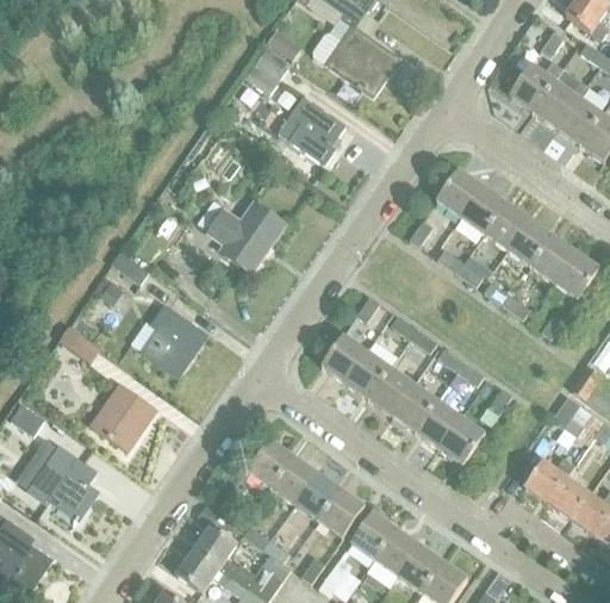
[(367,12),(350,0),(296,0),(294,2),(305,10),(311,0),(322,0),(358,24),(367,12)]
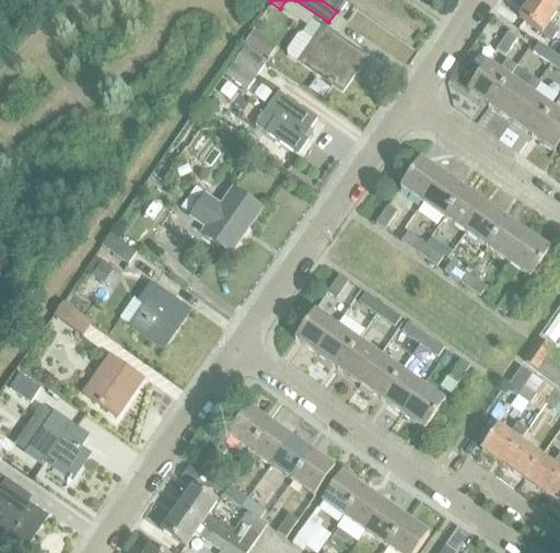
[(556,7),(546,0),(526,0),(517,13),(550,36),(558,26),(547,19),(556,7)]
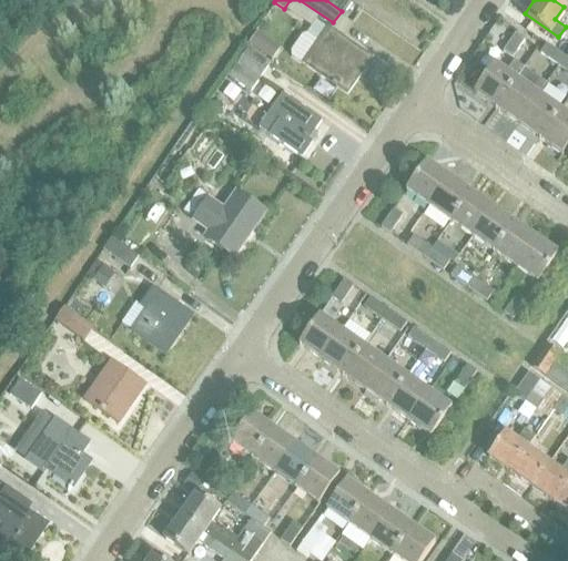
[(303,31),(291,47),(292,50),(346,89),(359,70),(357,69),(368,53),(327,24),(318,37),(307,29),(303,31)]
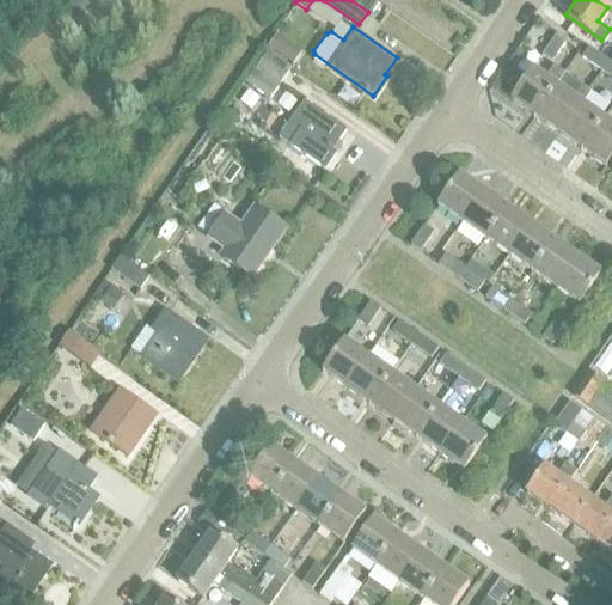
[(542,50),(551,57),(565,37),(555,30),(542,50)]
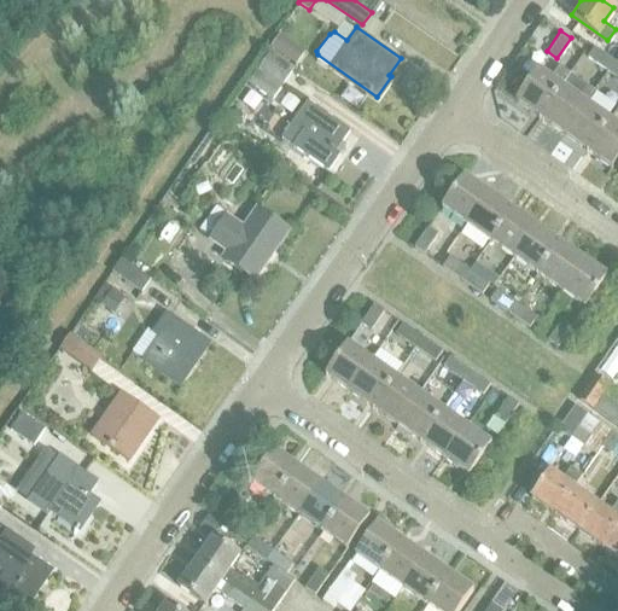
[(587,53),(607,67),(614,57),(594,42),(587,53)]
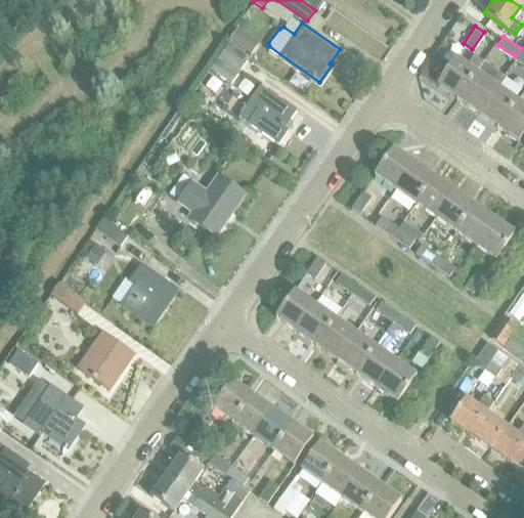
[(220,53),(232,61),(231,62),(219,54),(211,66),(231,80),(241,68),(242,69),(251,55),(230,40),(220,53)]
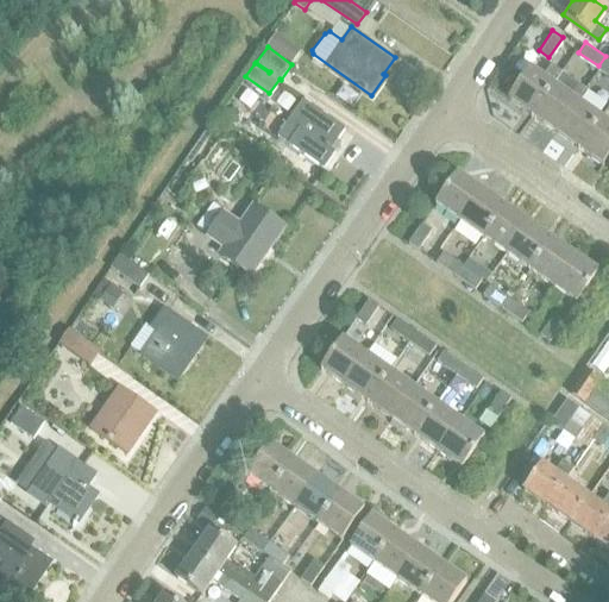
[(608,58),(606,56),(598,66),(608,73),(608,58)]
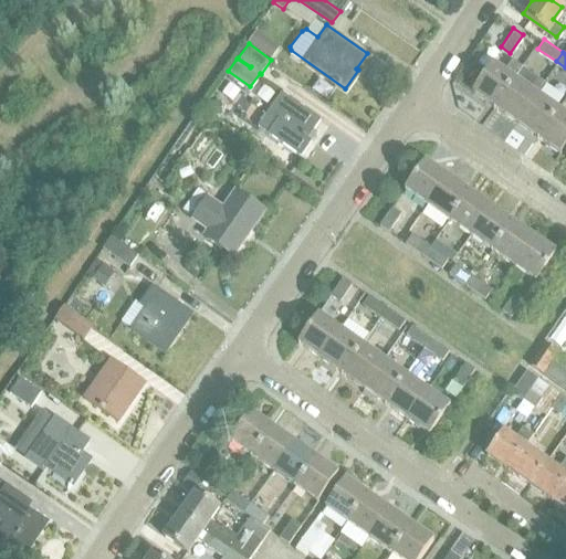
[(471,87),(494,103),(514,74),(514,75),(522,64),(511,56),(503,67),(491,59),(471,87)]
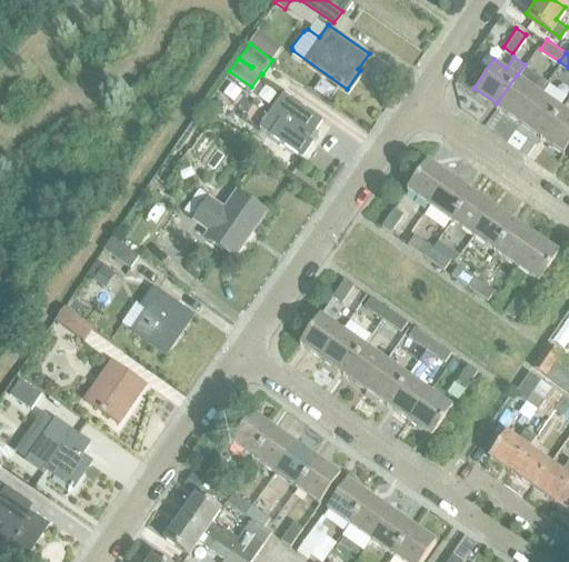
[(497,103),(518,119),(539,90),(547,80),(525,64),(517,76),(517,74),(497,103)]
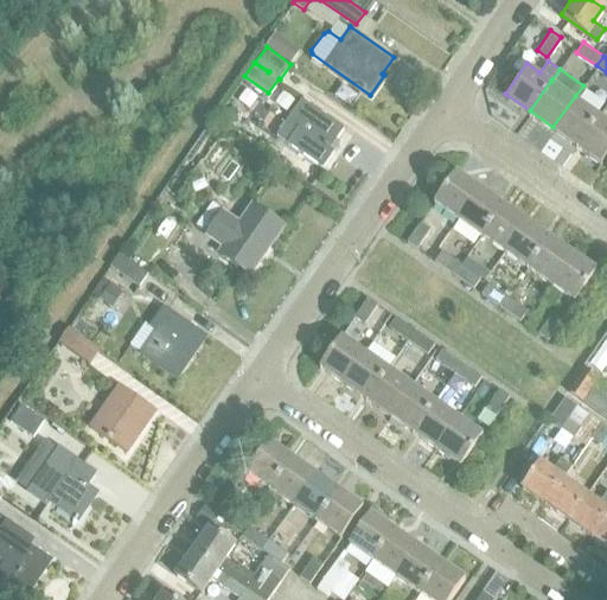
[(330,145),(344,125),(302,95),(276,132),(321,164),(333,148),(330,145)]
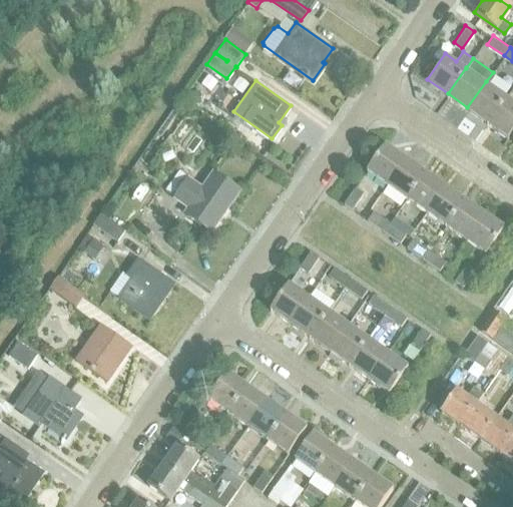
[(467,107),(487,121),(505,95),(486,81),(467,107)]
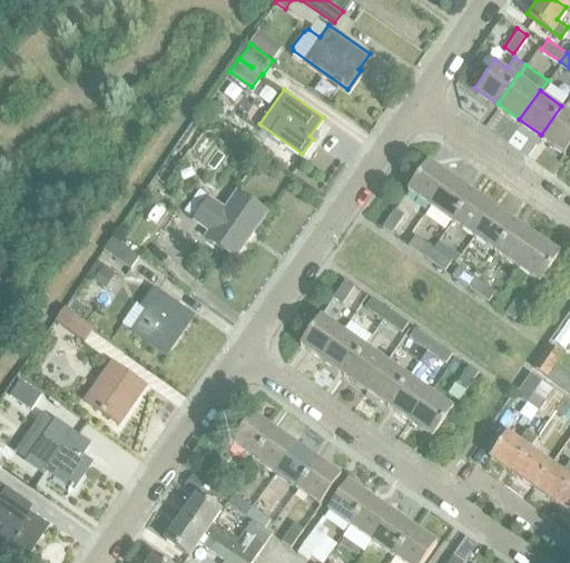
[(569,111),(561,106),(541,135),(564,150),(569,141),(569,111)]
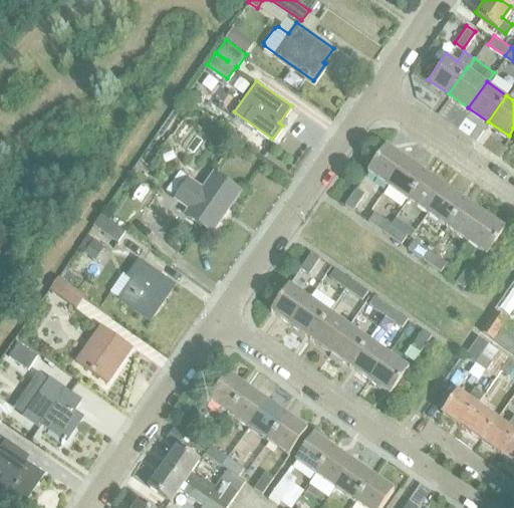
[(368,170),(389,184),(407,158),(387,144),(368,170)]
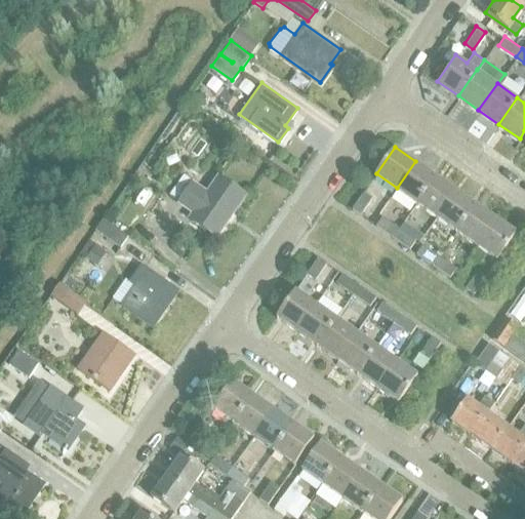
[(397,188),(417,202),(436,175),(415,161),(397,188)]
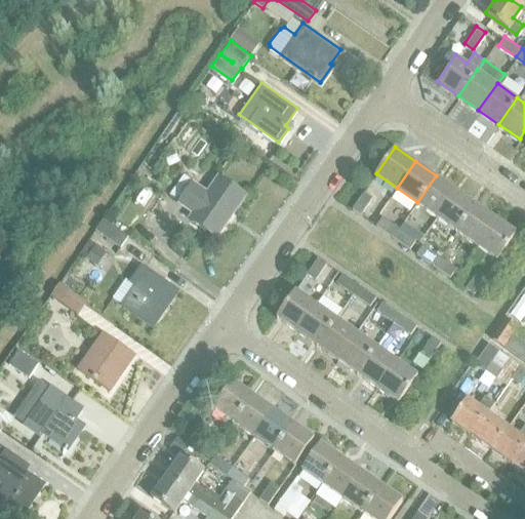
[(169,192),(179,199),(179,200),(194,210),(190,216),(214,233),(243,192),(219,174),(207,192),(192,182),(195,177),(184,170),(169,192)]
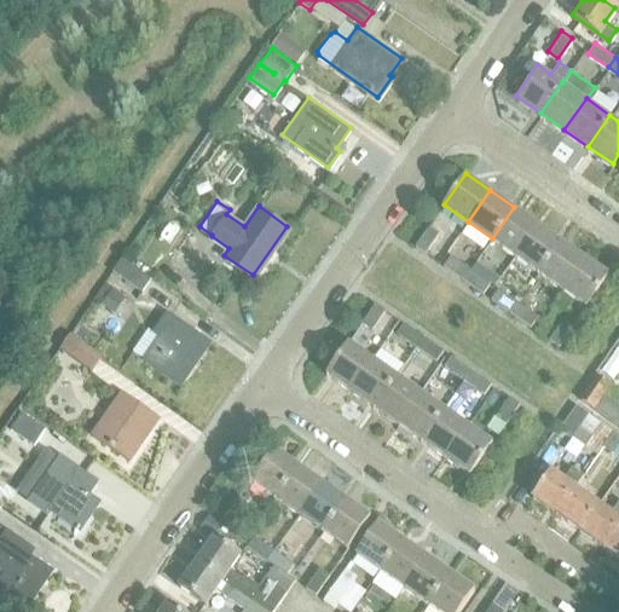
[(492,238),(515,254),(537,223),(514,207),(492,238)]
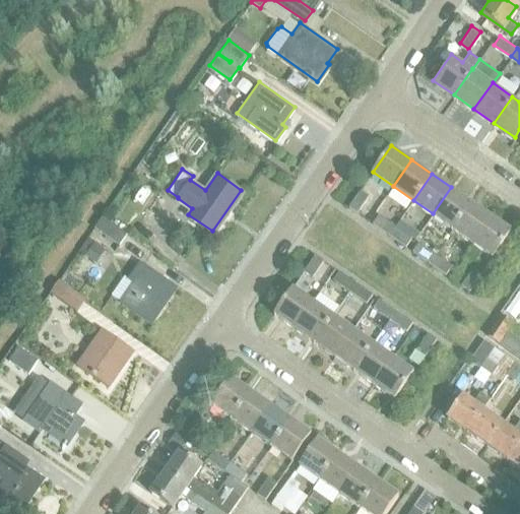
[(372,185),(367,181),(362,188),(349,205),(358,210),(370,193),(367,192),(372,185)]
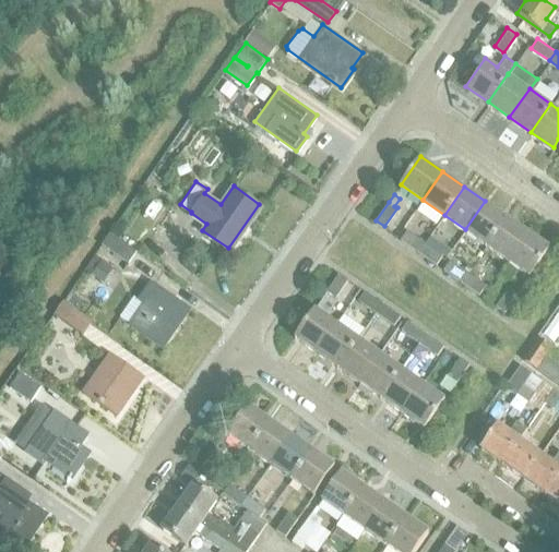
[(465,229),(487,244),(507,216),(485,201),(465,229)]
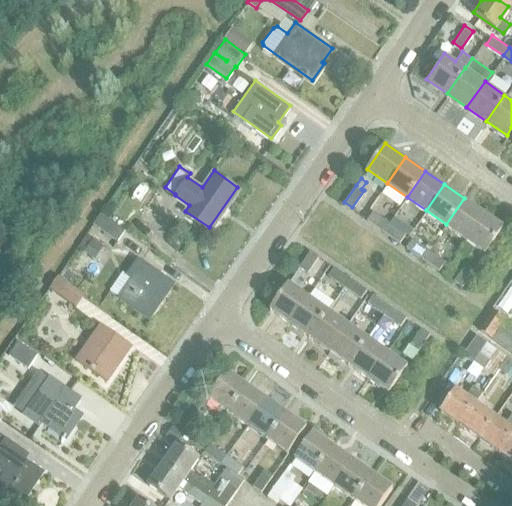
[(446,224),(466,238),(484,212),(464,198),(446,224)]
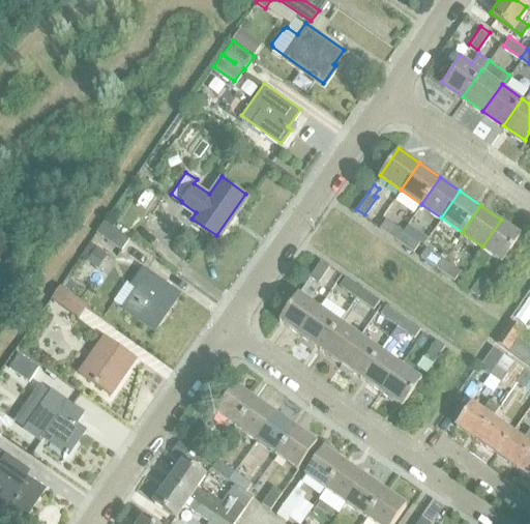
[(379,226),(396,238),(403,229),(385,216),(379,226)]
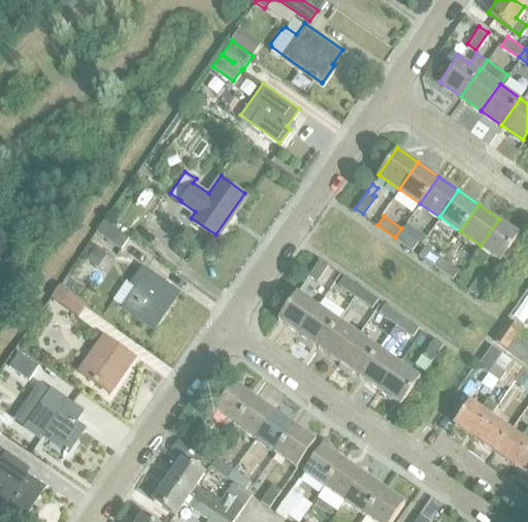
[(95,228),(120,246),(128,235),(103,218),(95,228)]
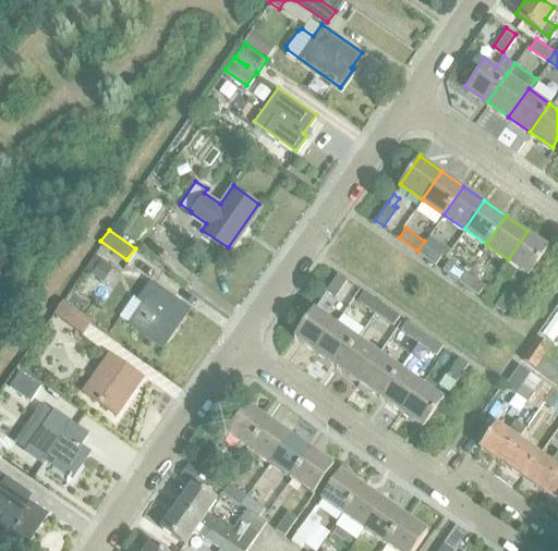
[(528,231),(508,259),(530,274),(549,246),(528,231)]
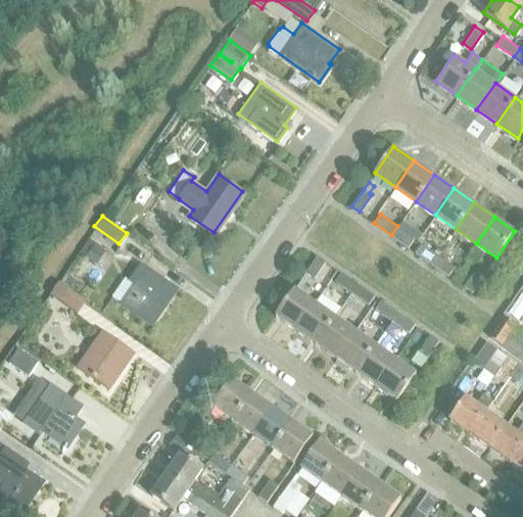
[(403,218),(397,226),(391,235),(408,246),(414,237),(418,239),(423,232),(403,218)]
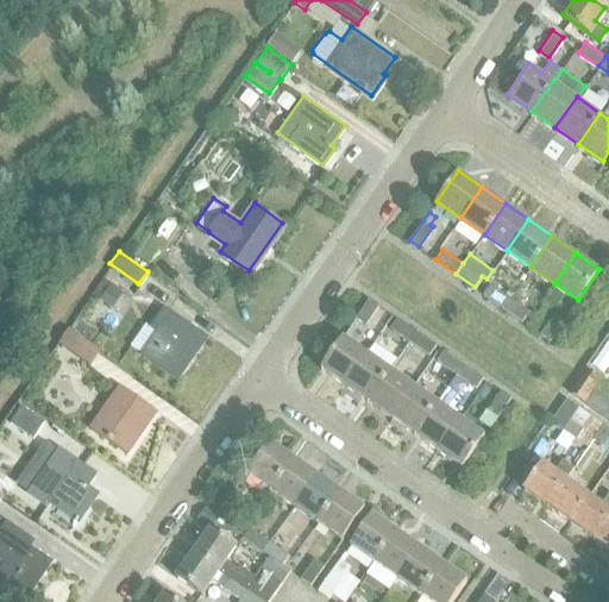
[(483,292),(503,306),(510,295),(490,282),(483,292)]
